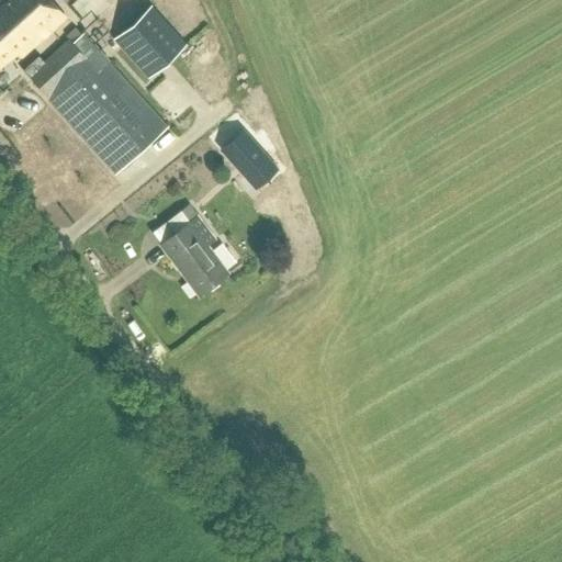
[(0,0),(0,63),(9,56),(11,59),(63,14),(48,0),(0,0)]
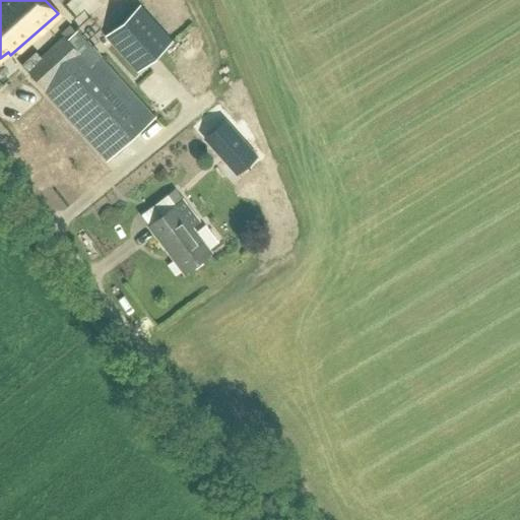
[(172,41),(135,0),(61,0),(98,41),(104,37),(135,72),(172,41)]
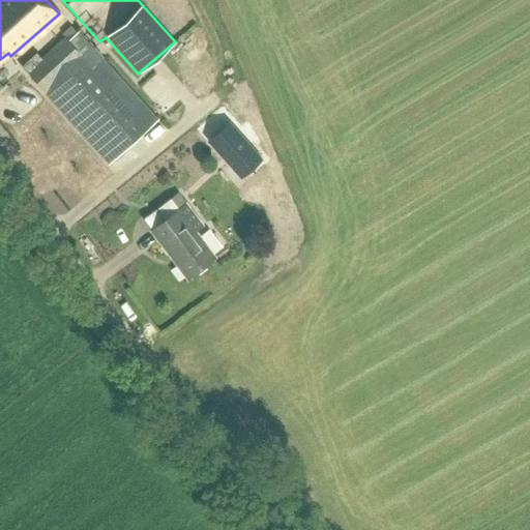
[(157,119),(79,30),(67,39),(64,35),(25,70),(108,164),(157,119)]
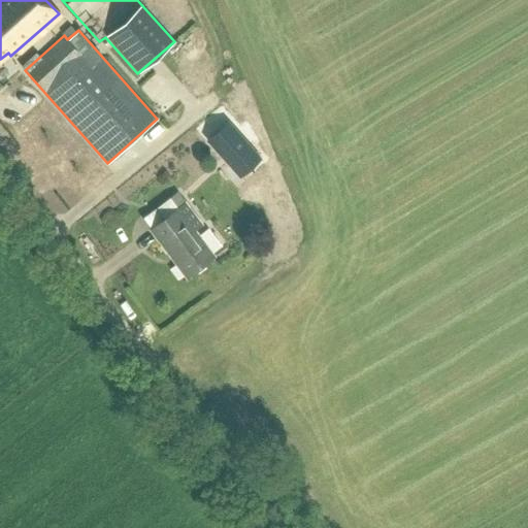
[(185,205),(179,209),(153,229),(151,230),(185,277),(212,258),(193,230),(199,225),(185,205)]
